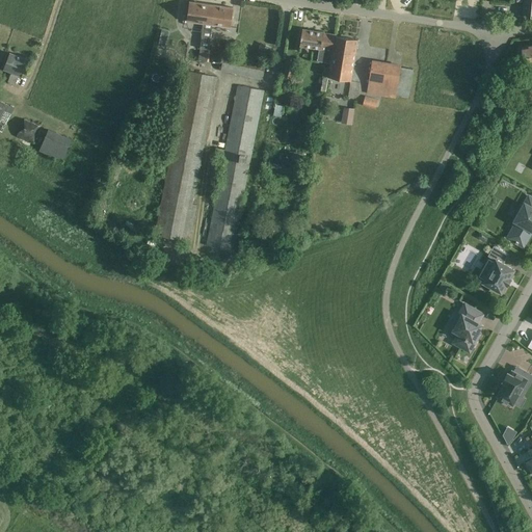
[(531,0),(523,0),(523,16),(531,17),(531,0)]
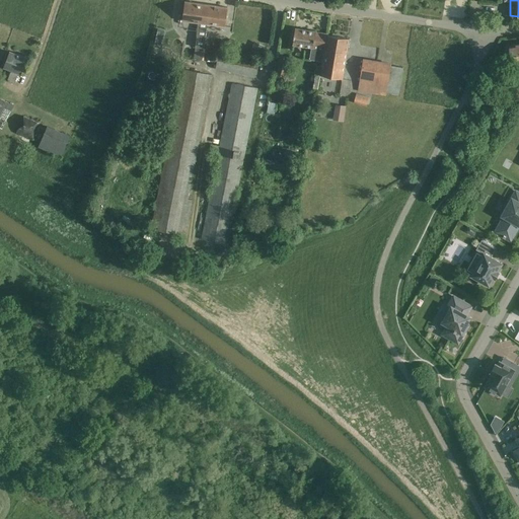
[(225,25),(228,7),(186,2),(182,21),(199,23),(195,59),(203,60),(208,23),(225,25)]
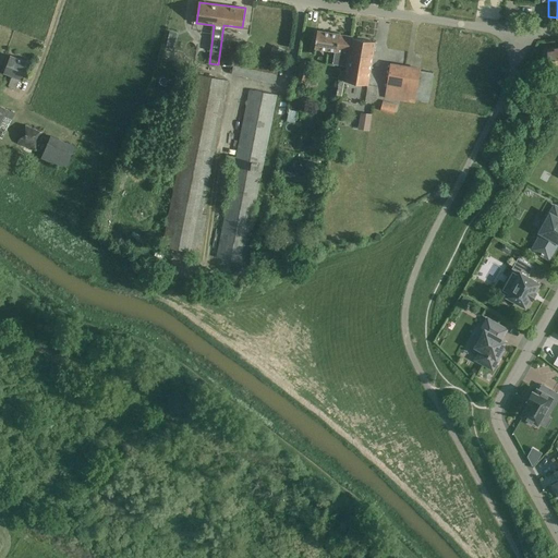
[(338,48),(350,50),(352,38),(340,36),(340,34),(318,29),(315,48),(337,51),(338,48)]
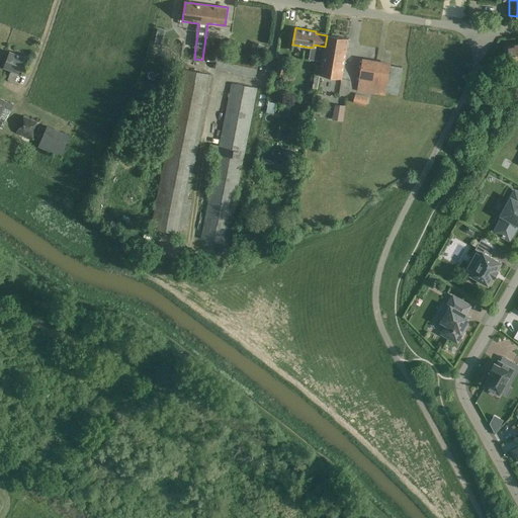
[(327,35),(325,47),(321,75),(342,78),(349,38),(327,35)]
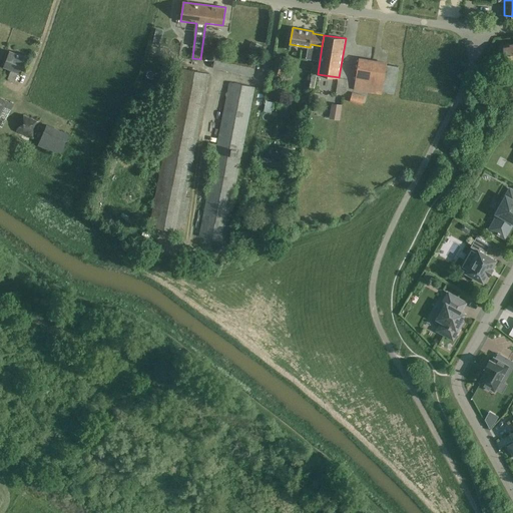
[(512,44),(504,46),(505,58),(503,59),(504,61),(506,62),(506,63),(512,61),(512,44)]
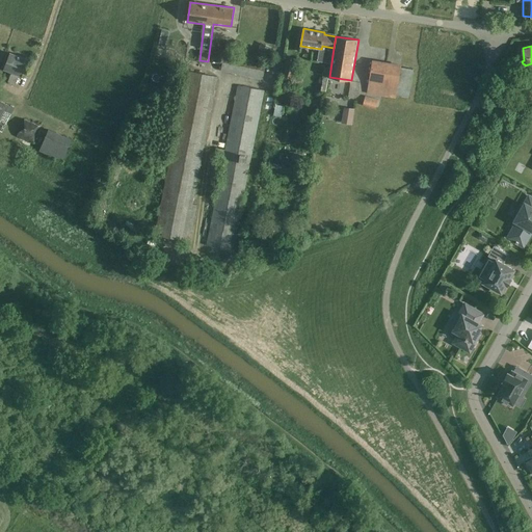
[(26,58),(10,53),(4,69),(11,72),(7,82),(16,85),(19,75),(20,75),(26,58)]
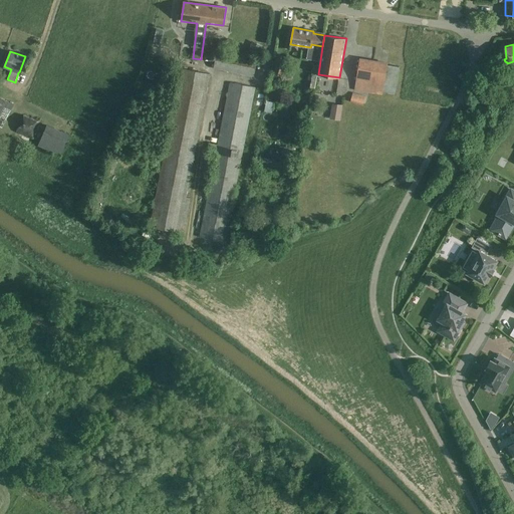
[(286,57),(275,55),(272,74),(283,76),(286,57)]
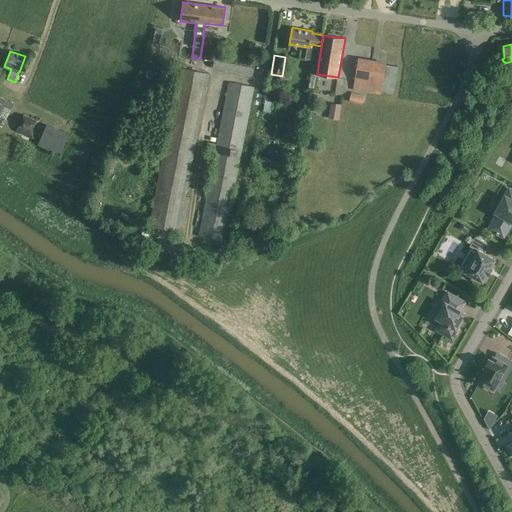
[(355,80),(353,90),(381,94),(381,92),(382,84),(394,86),(398,67),(385,65),(386,63),(358,58),(355,80)]
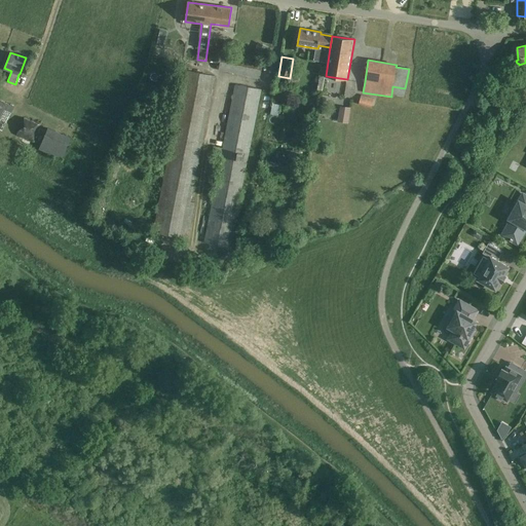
[(215,76),(186,71),(154,232),(184,237),(184,236),(188,237),(195,202),(190,202),(215,76)]
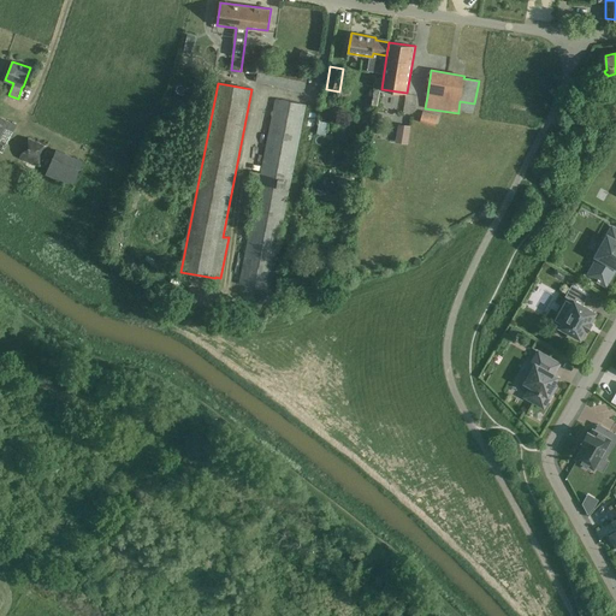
[(307,106),(276,99),(261,173),(250,171),(248,183),(259,184),(240,283),(270,289),(307,106)]
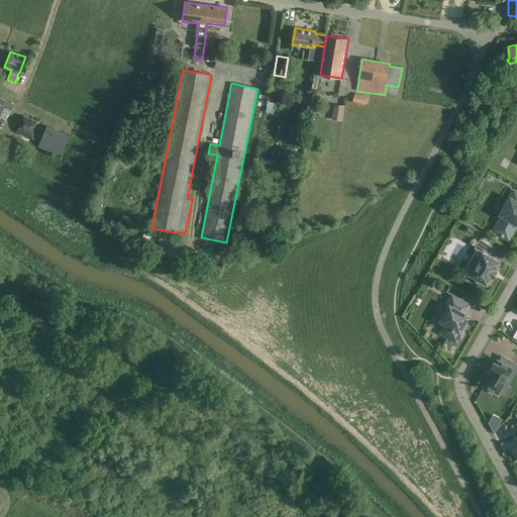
[(354,93),(352,101),(366,104),(368,97),(354,93)]
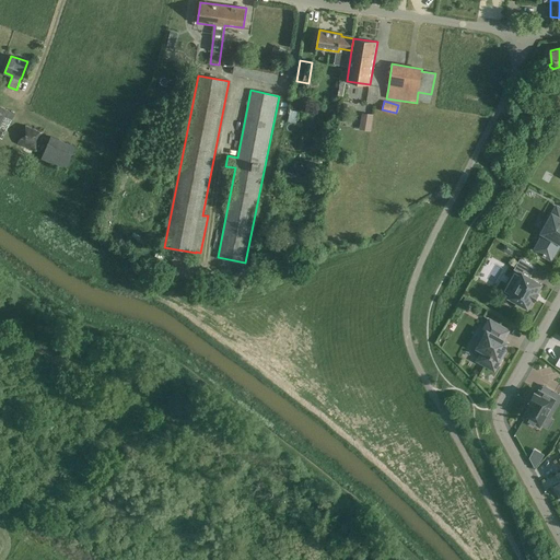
[(15,114),(0,106),(0,137),(3,139),(15,114)]
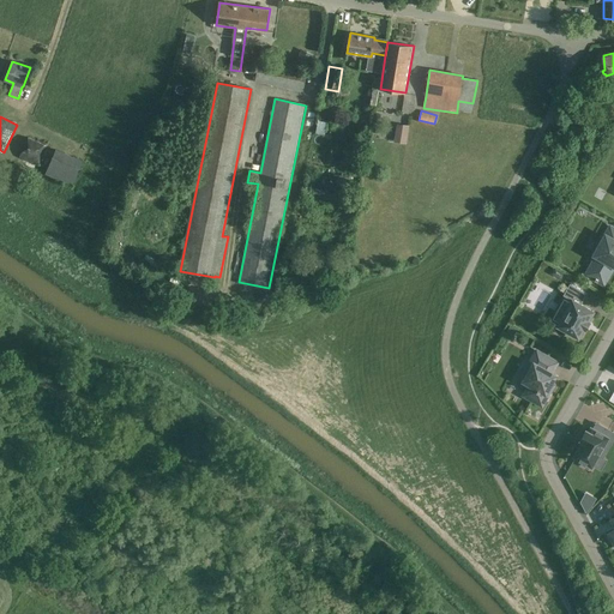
[(327,122),(319,120),(315,133),(325,136),(327,122)]
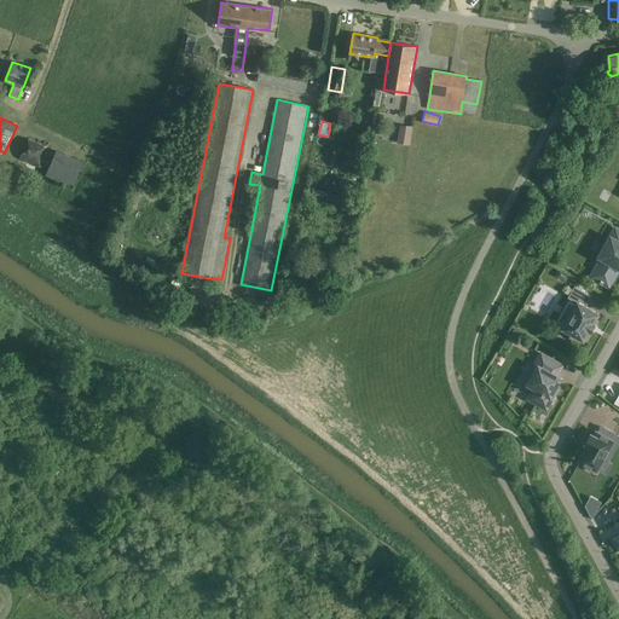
[(414,127),(400,125),(398,143),(410,145),(414,127)]
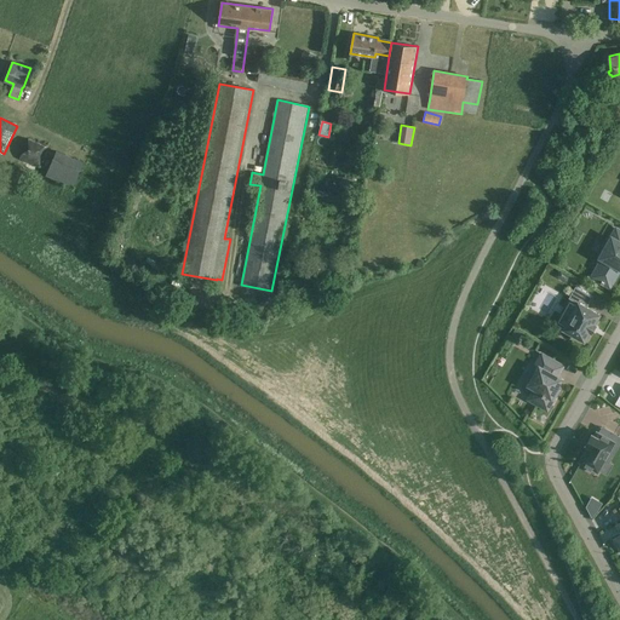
[(47,148),(29,139),(19,159),(39,168),(47,148)]
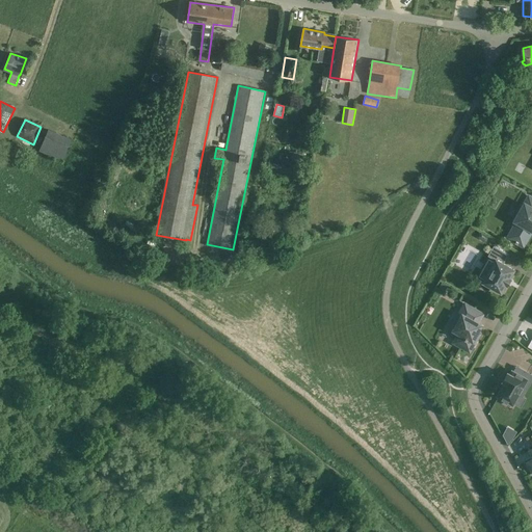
[(48,130),(38,151),(60,160),(70,140),(48,130)]
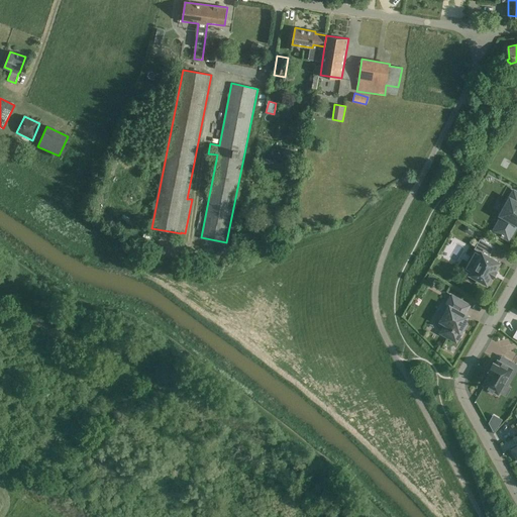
[(24,144),(16,140),(10,150),(18,156),(24,144)]
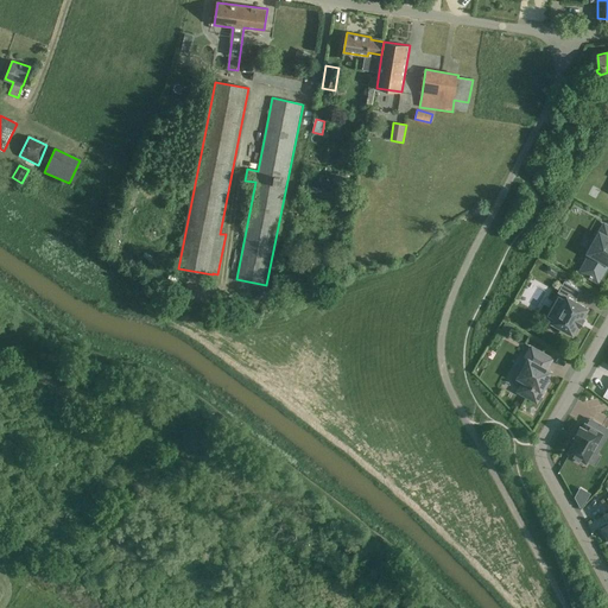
[(607,226),(605,225),(600,233),(588,252),(594,255),(584,273),(597,282),(607,263),(607,226)]
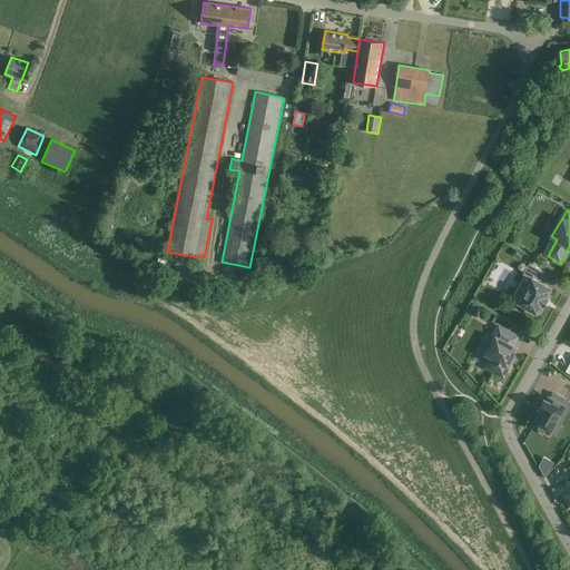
[(544,273),(529,264),(523,274),(530,278),(517,303),(537,314),(542,305),(543,306),(548,298),(547,298),(551,290),(539,282),(544,273)]
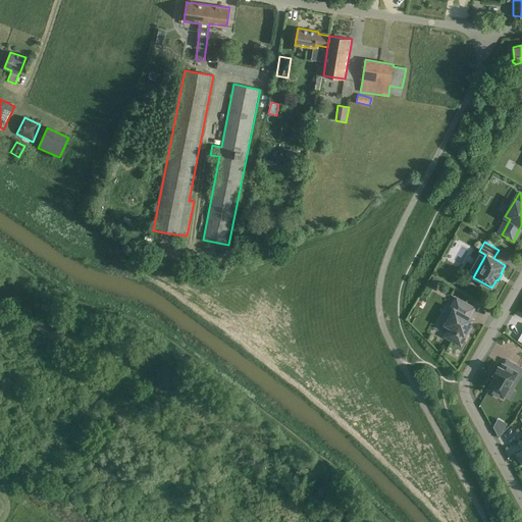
[(474,308),(456,298),(451,308),(454,309),(445,324),(450,327),(445,336),(461,346),(466,335),(464,334),(472,319),(469,317),(474,308)]
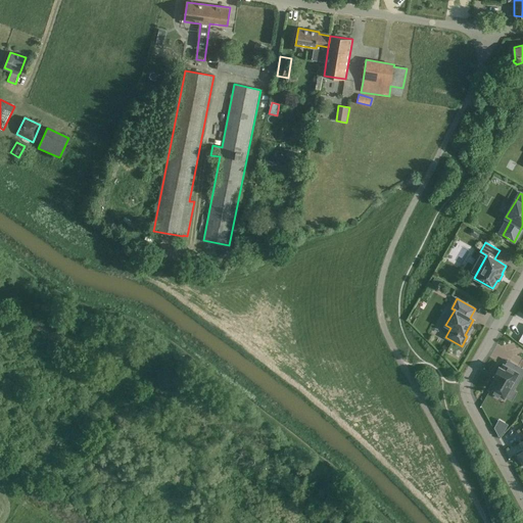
[(497,376),(489,389),(496,393),(494,395),(502,399),(503,397),(504,397),(509,388),(511,389),(520,374),(504,365),(502,368),(500,367),(494,375),(497,376)]
